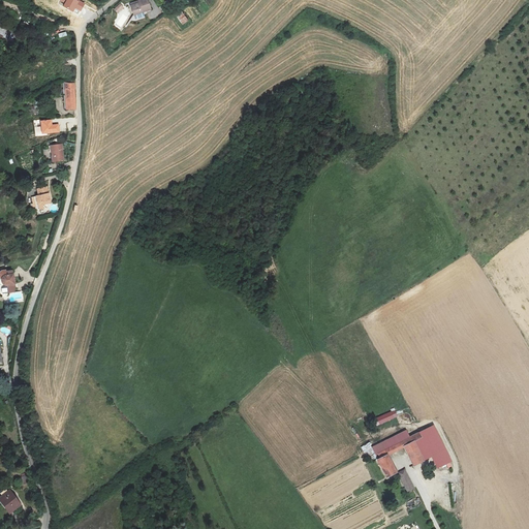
[(75,0),(60,0),(65,3),(63,5),(73,11),(75,7),(81,10),(85,4),(79,0),(78,1),(75,0)]
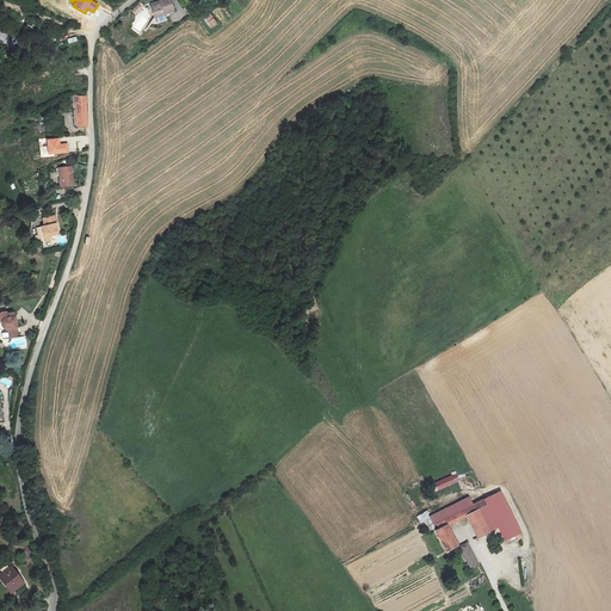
[(160,2),(150,6),(154,17),(174,11),(170,0),(160,0),(160,2)]
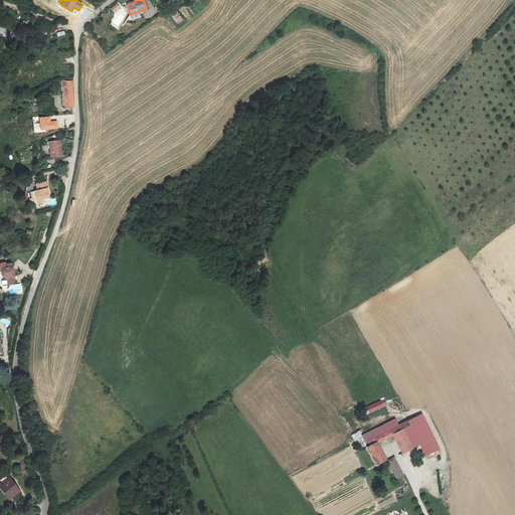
[(170,13),(177,24),(184,19),(176,9),(170,13)]
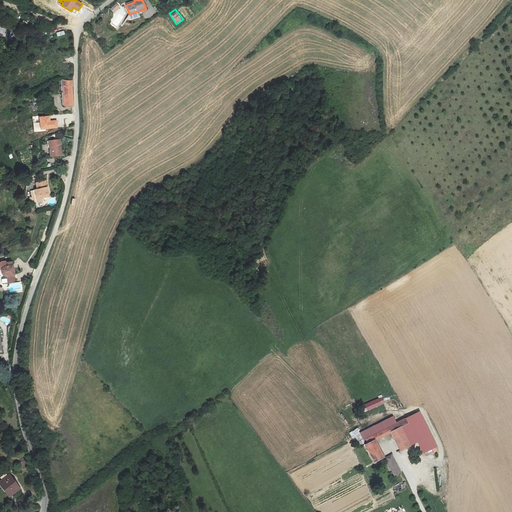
[(0,36),(4,39),(10,27),(0,22),(0,36)]
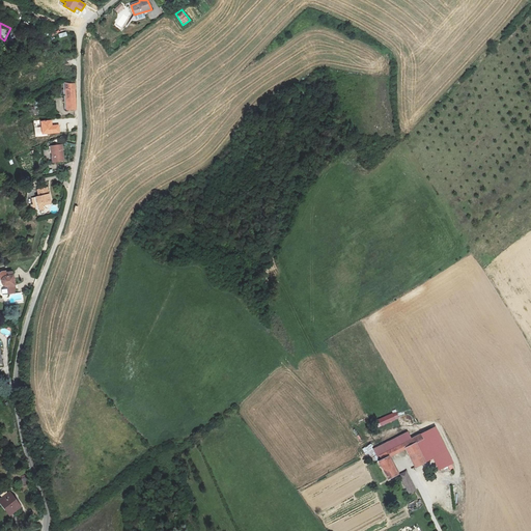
[(78,109),(76,84),(70,84),(63,83),(64,88),(65,110),(78,109)]
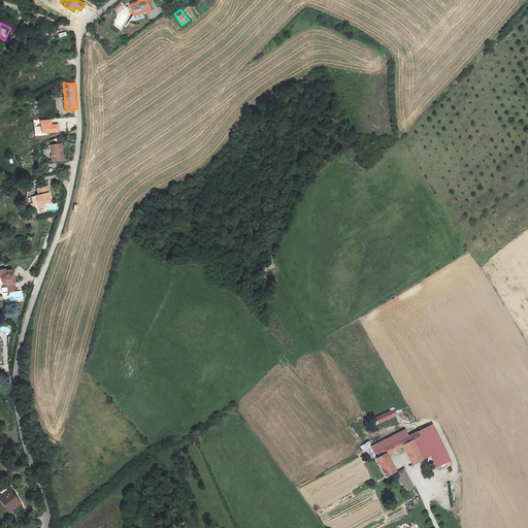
[(41,121),(42,133),(59,131),(58,125),(52,126),(51,120),(41,121)]
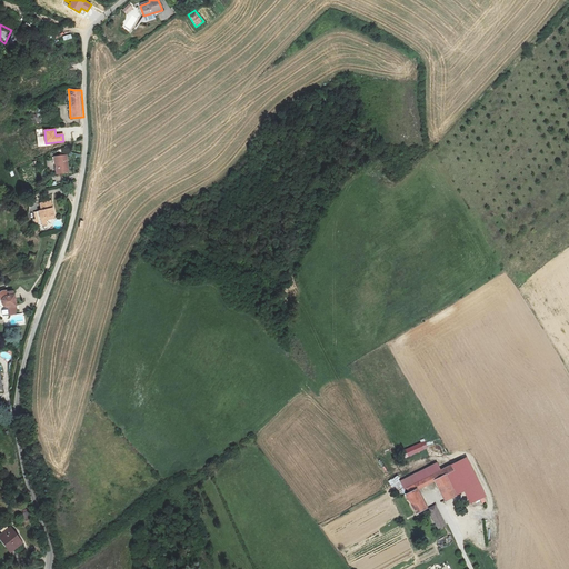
[(57,175),(70,173),(67,156),(53,157),(57,175)]
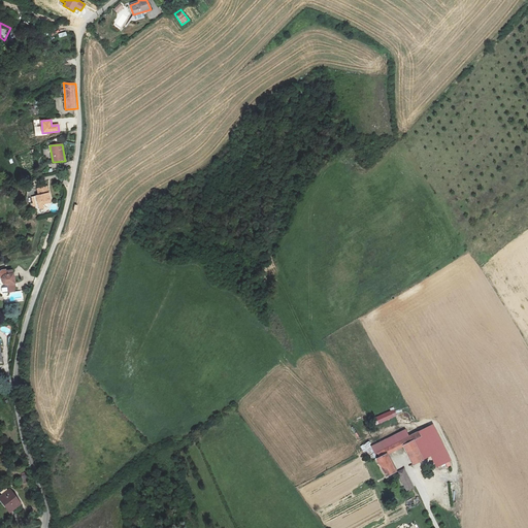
[(34,196),(35,202),(40,201),(41,203),(48,202),(45,187),(35,188),(37,195),(34,196)]
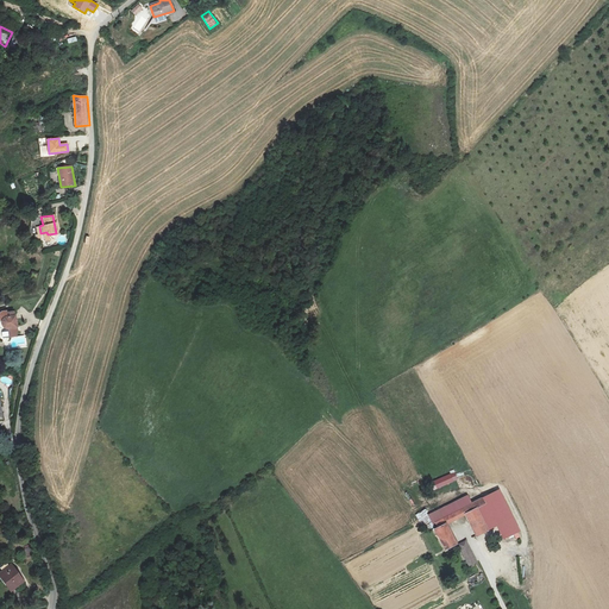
[(8,337),(17,336),(17,326),(18,326),(17,315),(16,316),(14,311),(7,312),(7,311),(1,312),(0,313),(0,319),(2,320),(2,322),(2,325),(5,327),(7,328),(8,337)]
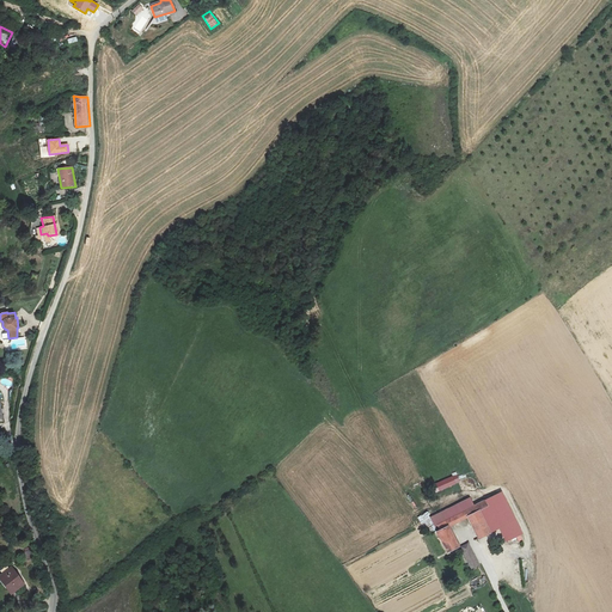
[(434,485),(436,493),(460,482),(457,475),(434,485)]
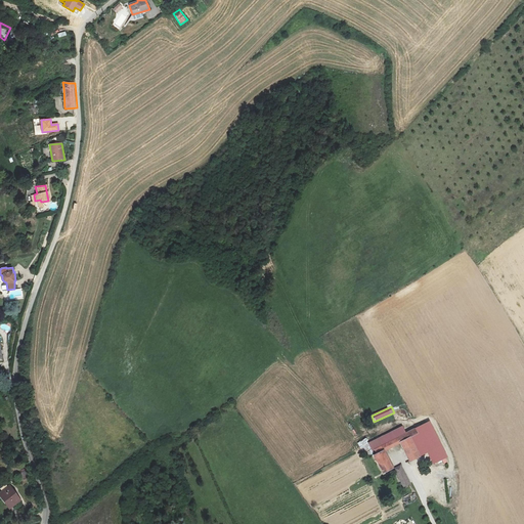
[(446,457),(430,422),(406,433),(409,437),(416,433),(424,450),(425,453),(429,451),(435,464),(446,457)]
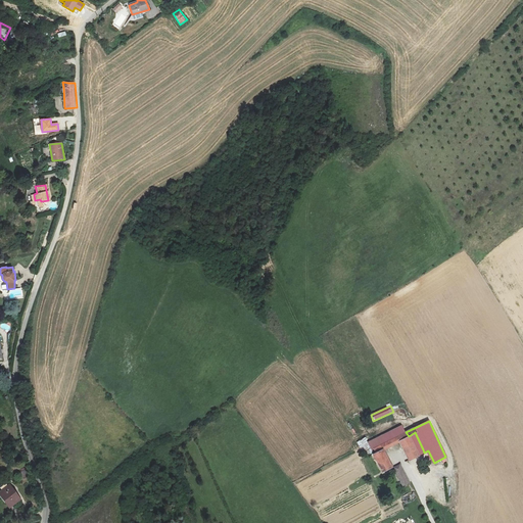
[(419,456),(409,436),(406,432),(401,425),(368,442),(373,453),(383,472),(392,467),(384,449),(399,441),(410,461),(419,456)]
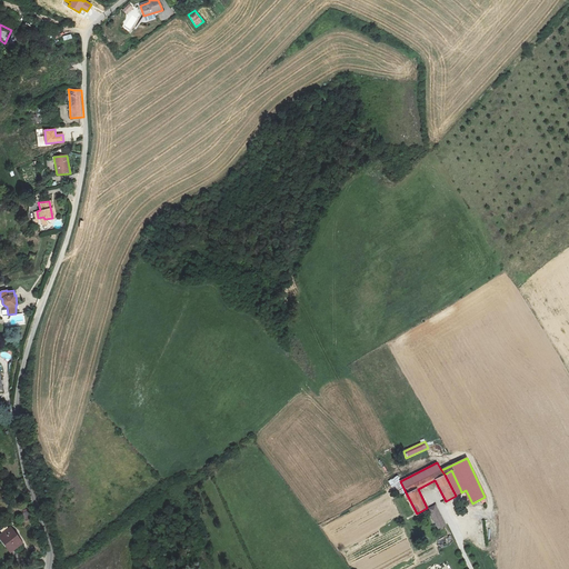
[(456,496),(461,492),(460,489),(451,470),(445,475),(456,496)]
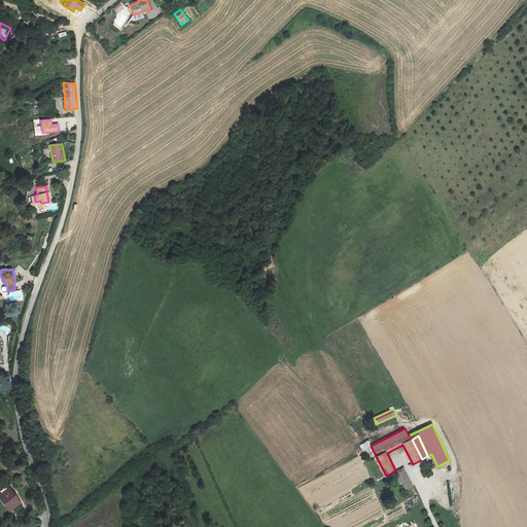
[(369,460),(376,456),(371,446),(369,441),(360,445),(369,460)]
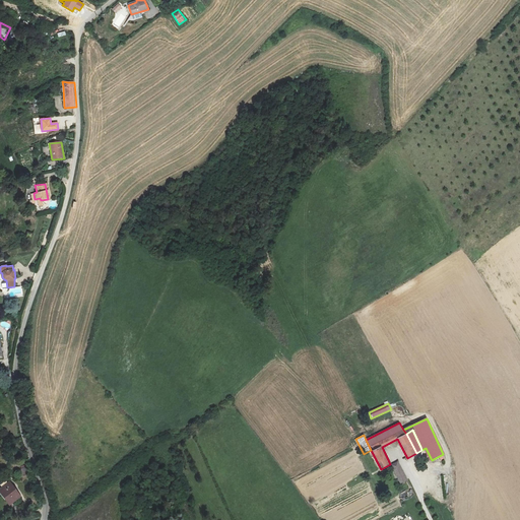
[(398,462),(392,464),(401,483),(406,481),(398,462)]
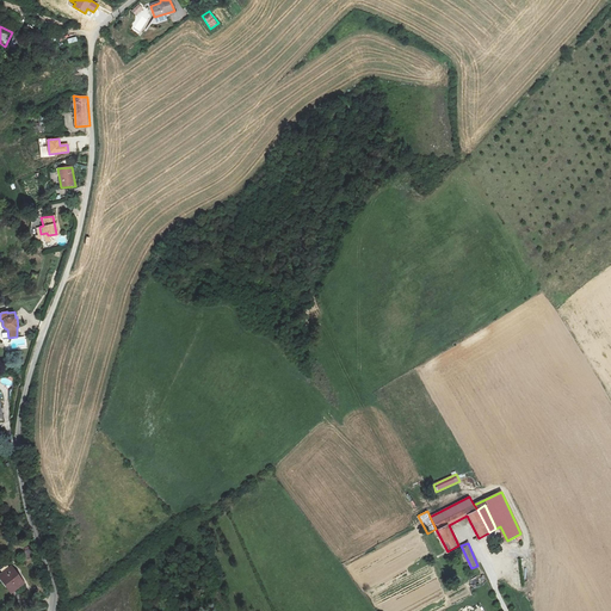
[(11,567),(0,575),(13,592),(24,584),(11,567)]
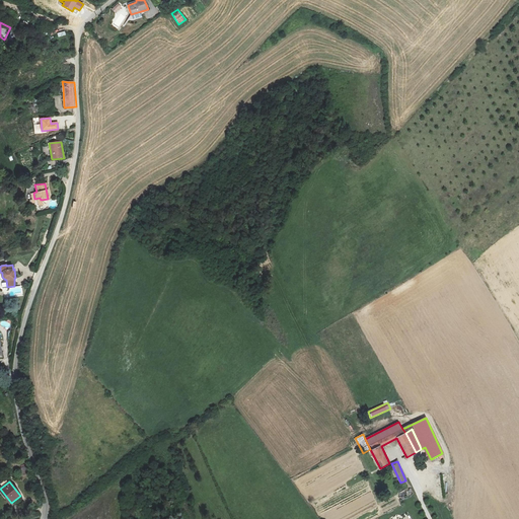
All buildings are outlined.
